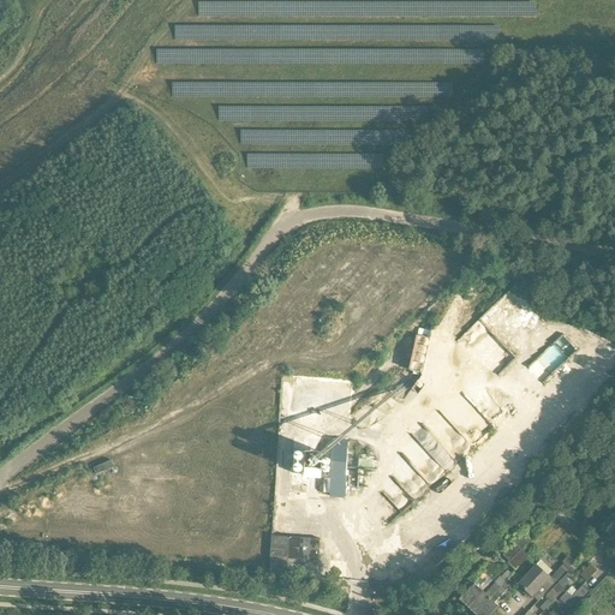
[(479,279),(465,303),(471,305),(483,285),(482,285),(484,281),(479,279)]
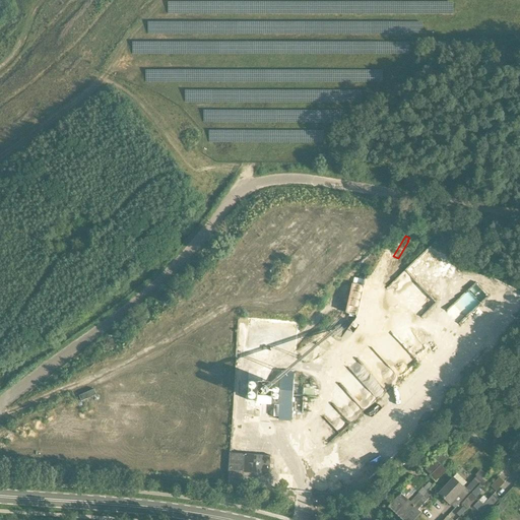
[(358,315),(365,285),(353,282),(346,312),(358,315)]
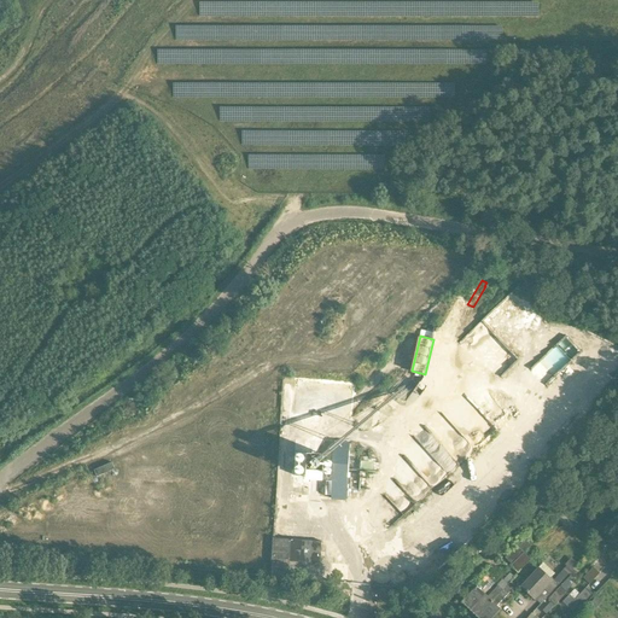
[(135,402),(135,400),(129,401),(132,414),(140,413),(138,402),(135,402)]
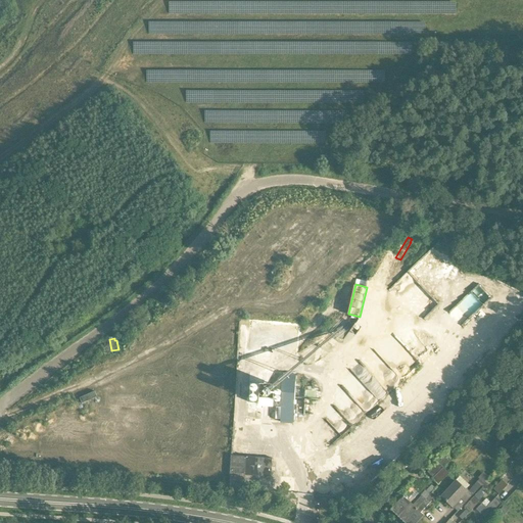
[(281,422),(292,423),(296,375),(284,374),(281,422)]
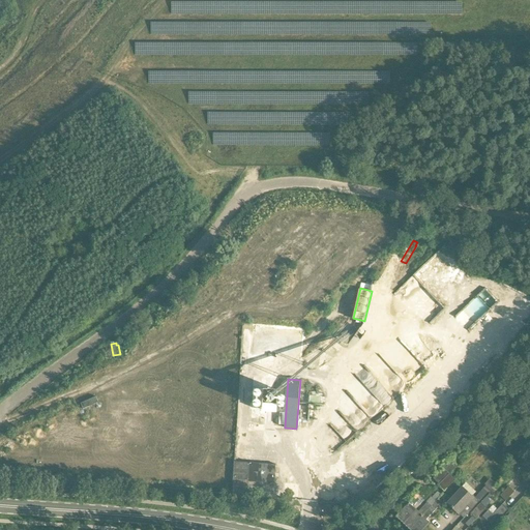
[(85,409),(100,405),(98,395),(83,400),(85,409)]
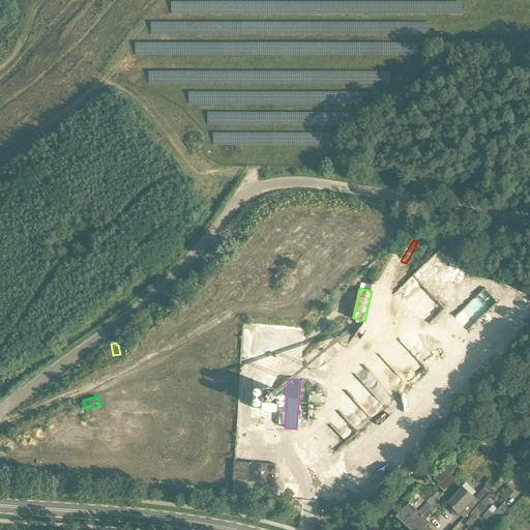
[(234,463),(233,480),(274,482),(275,465),(234,463)]
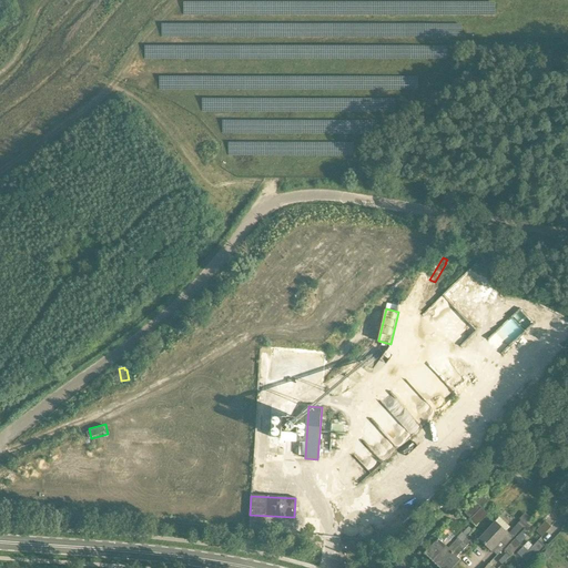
[(476,503),(482,508),(488,501),(483,496),(476,503)]
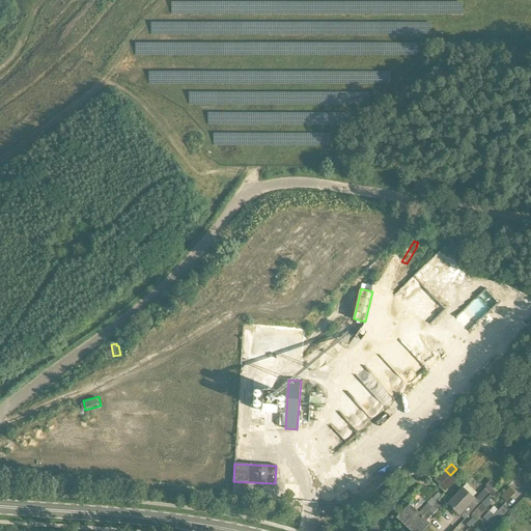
[(450,475),(445,470),(444,469),(434,479),(440,485),(450,475)]
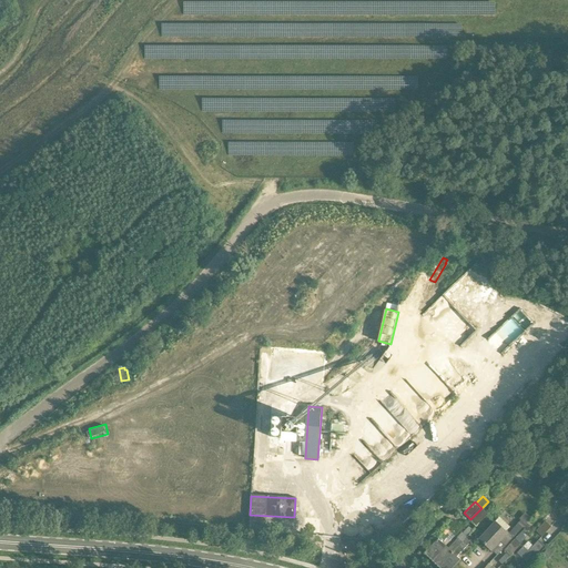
[(482,508),(470,519),(469,520),(476,527),(488,515),(482,508)]
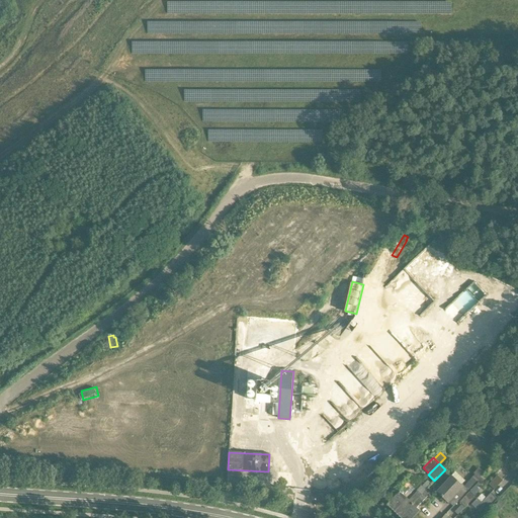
[(453,507),(479,479),(475,475),(464,486),(462,484),(462,485),(452,476),(437,492),(447,502),(453,507)]
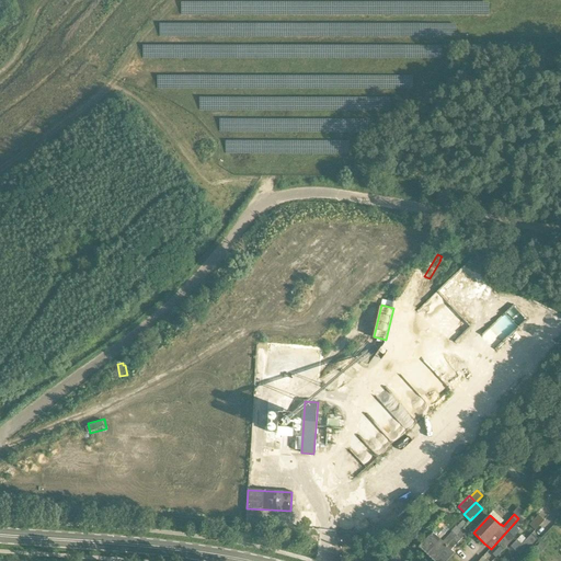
[(536,530),(545,521),(538,515),(529,525),(536,530)]
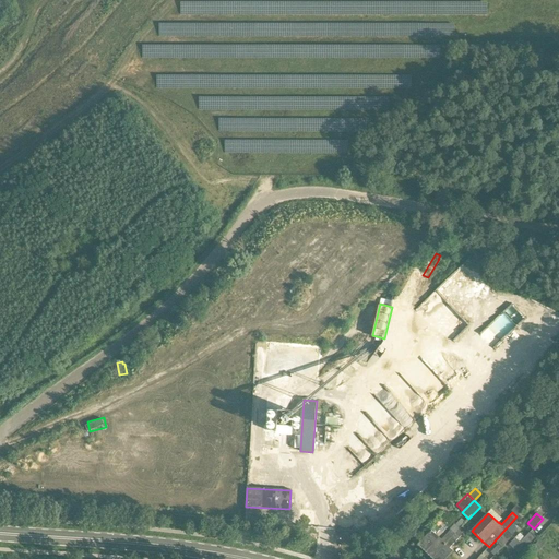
[(430,558),(462,525),(464,523),(461,519),(441,540),(438,537),(425,551),(430,558)]
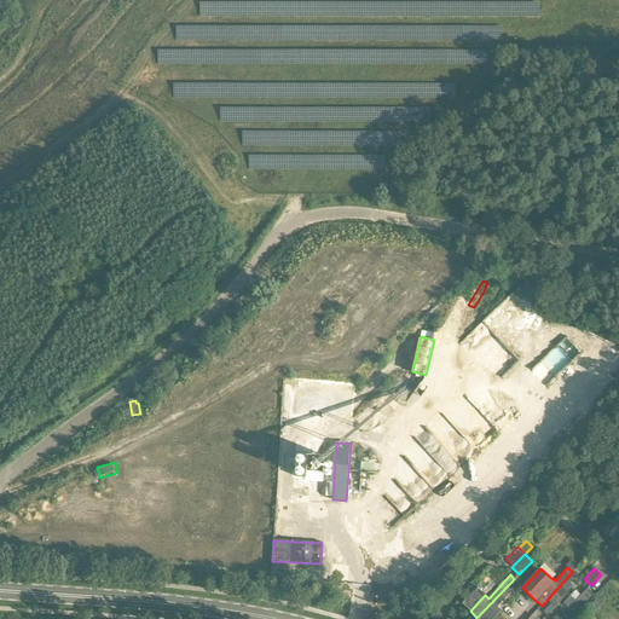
[(462,602),(470,611),(485,595),(482,593),(492,582),(487,577),(462,602)]
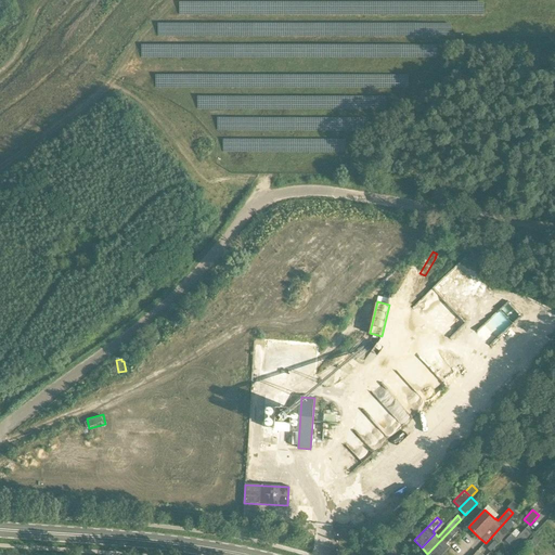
[(512,517),(503,527),(508,532),(518,523),(512,517)]
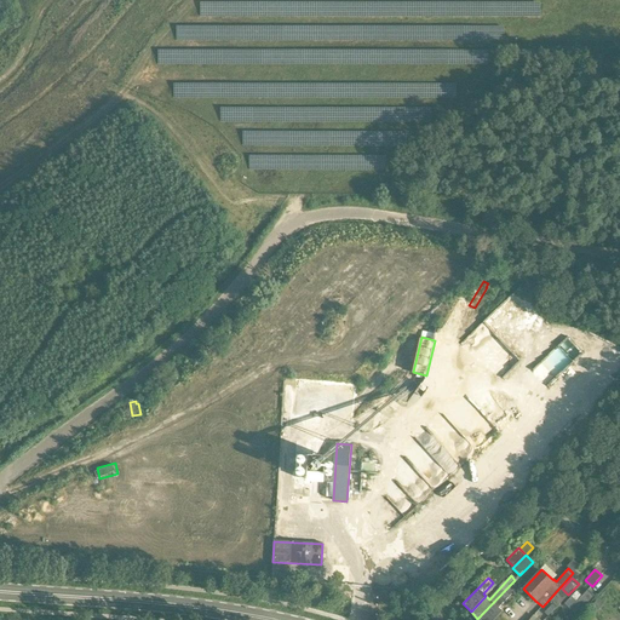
[(512,583),(477,619),(478,619),(493,619),(503,612),(498,608),(516,587),(512,583)]
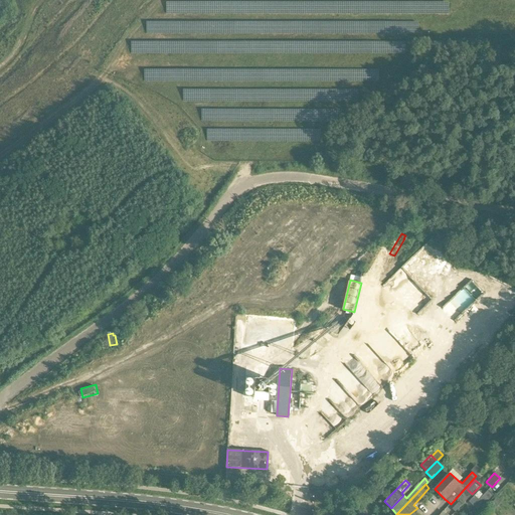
[(462,504),(471,495),(466,490),(457,499),(462,504)]
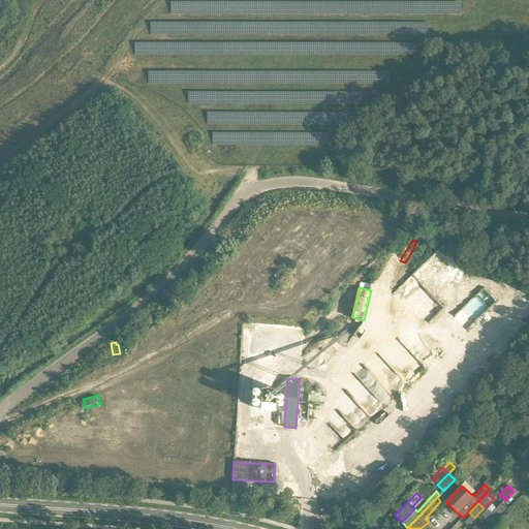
[(491,514),(492,514),(496,518),(506,507),(501,503),(496,508),(491,514)]
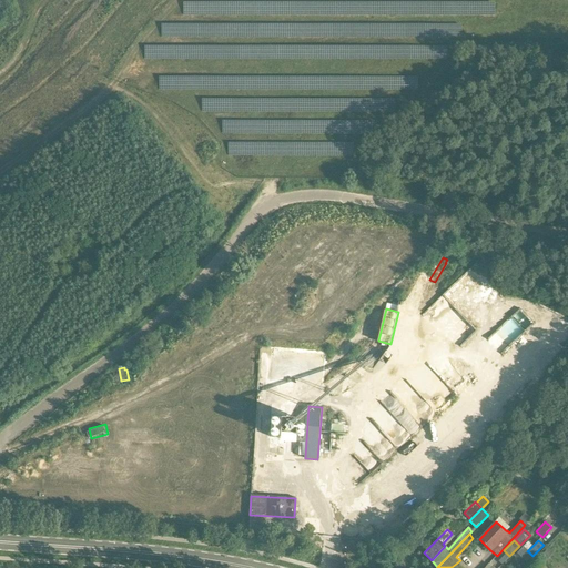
[(523,547),(527,551),(533,546),(528,541),(523,547)]
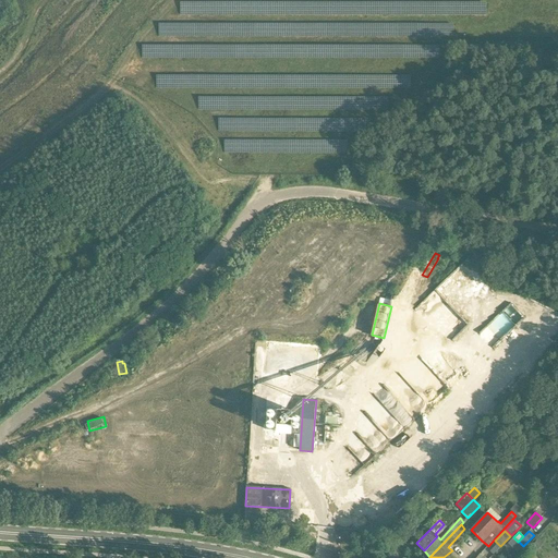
[(512,548),(519,542),(518,542),(513,537),(508,543),(512,548)]
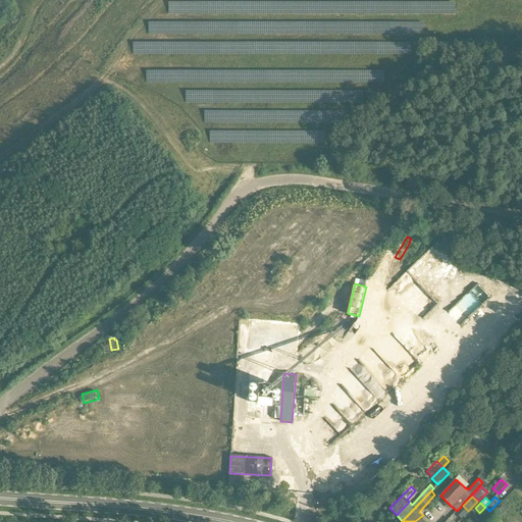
[(483,517),(489,511),(485,507),(479,513),(483,517)]
